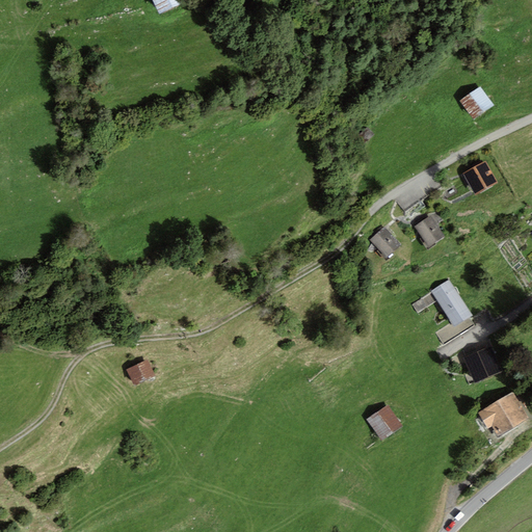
[(182,0),(153,0),(160,16),(185,5),(182,0)]
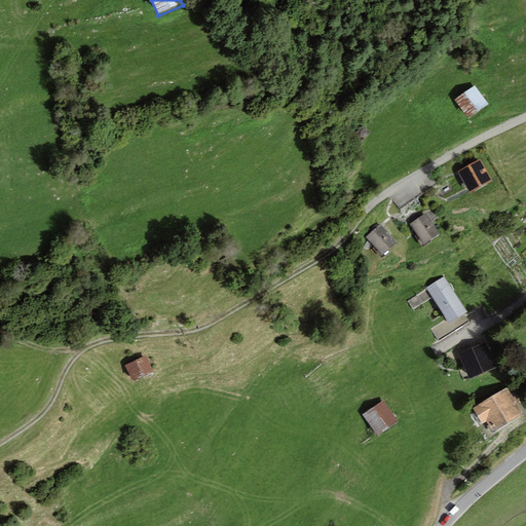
[(468,118),(489,105),(475,85),(455,100),(468,118)]
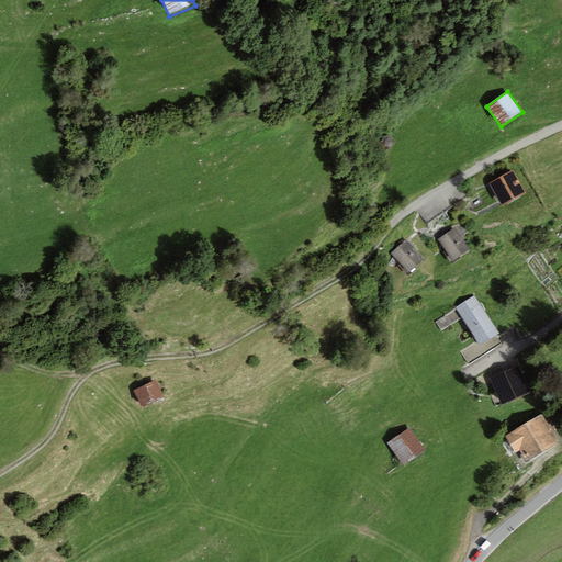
[(526,193),(513,170),(490,183),(503,208),(526,193)]
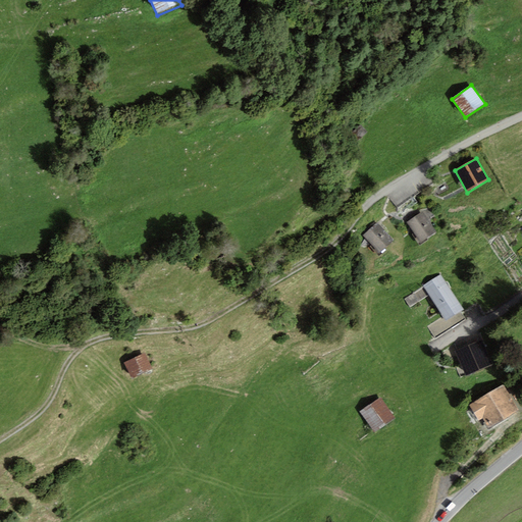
[(428,240),(427,239),(437,231),(423,212),(407,223),(414,233),(412,236),(419,246),(428,240)]
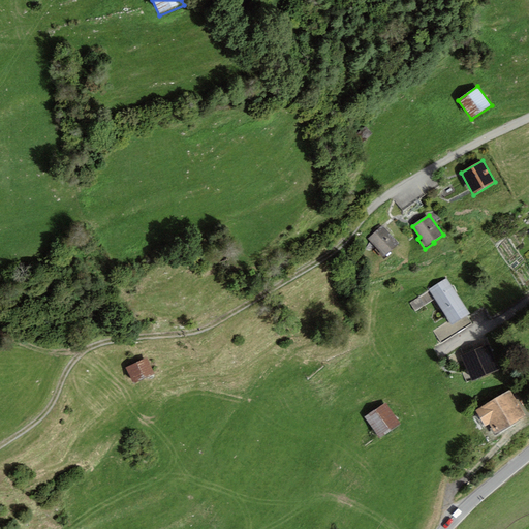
[(399,244),(382,225),(368,239),(384,257),(399,244)]
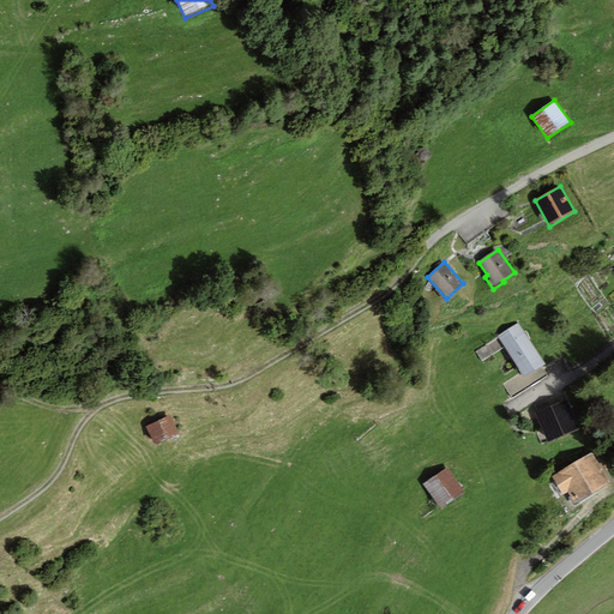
[(546,365),(518,324),(498,337),(525,378),(546,365)]
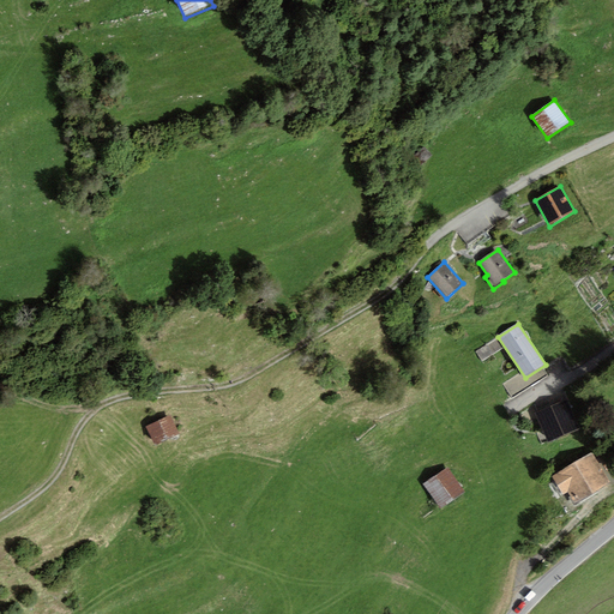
[(506,384),(513,397),(521,393),(513,380),(506,384)]
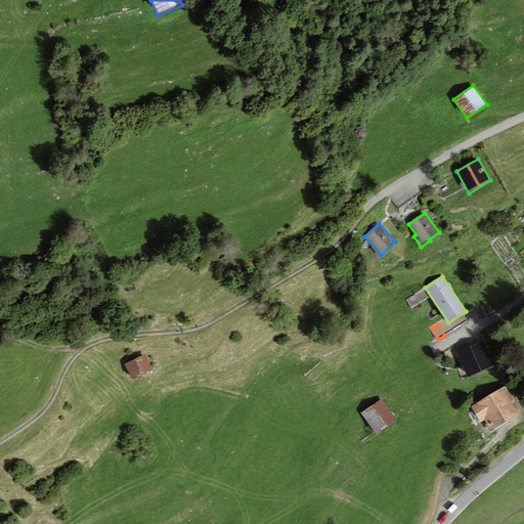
[(469,378),(494,366),(483,341),(456,352),(469,378)]
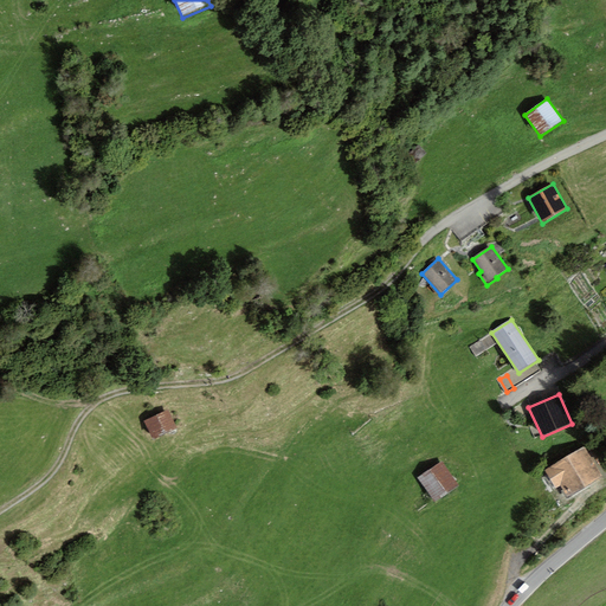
[(169,414),(144,424),(153,443),(178,433),(169,414)]
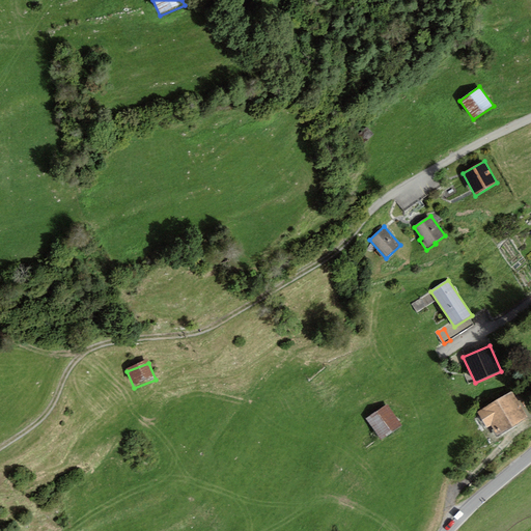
[(512,391),(477,413),(486,428),(491,426),(498,438),(529,419),(522,408),(512,391)]
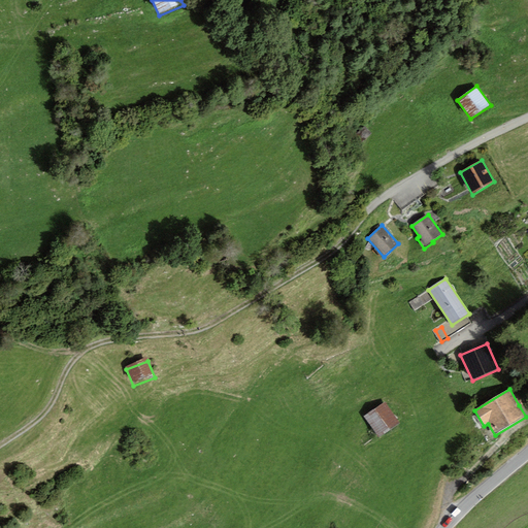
[(385,402),(363,417),(377,438),(399,424),(385,402)]
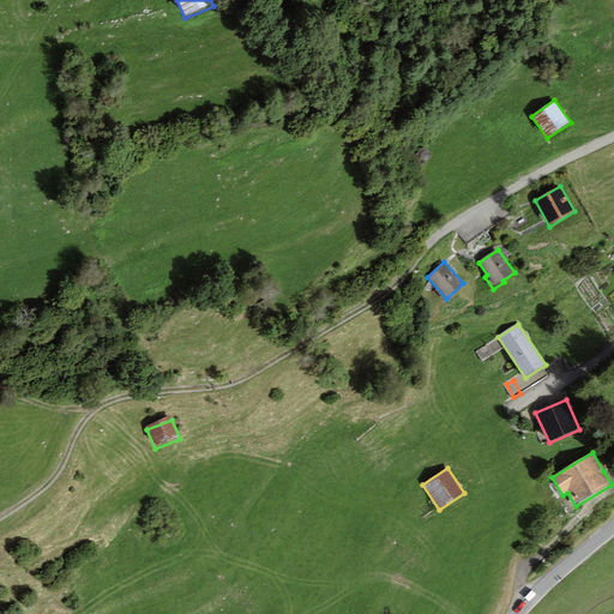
All buildings are outlined.
